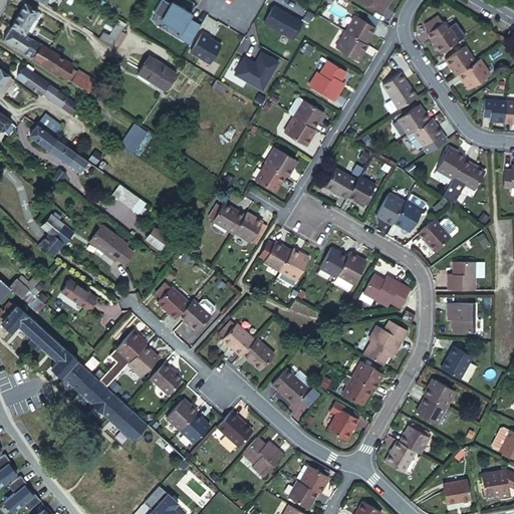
[(191,44),(204,24),(166,0),(162,0),(151,19),(191,44)]
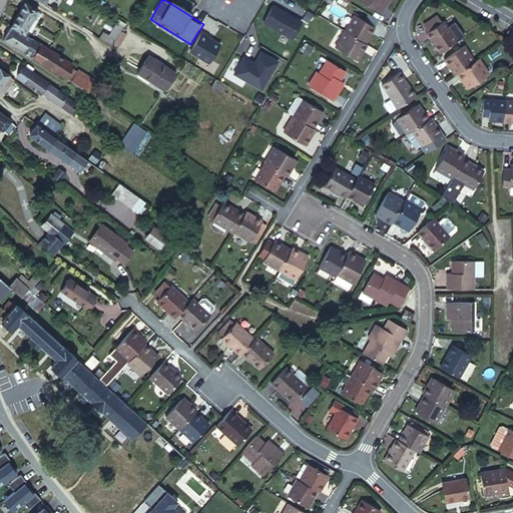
[(361,0),(381,13),(388,0),(361,0)]
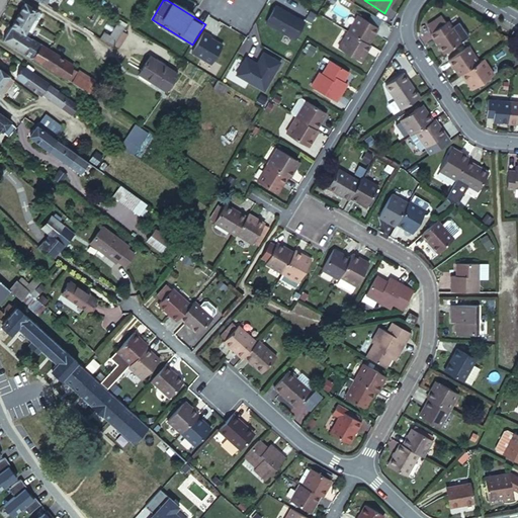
[(32,22),(33,21),(38,12),(39,11),(26,2),(20,13),(19,14),(32,22)]
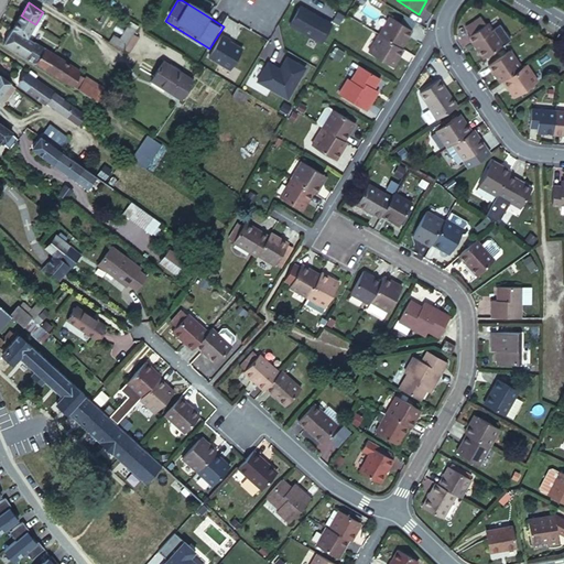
[(333,24),(301,6),(291,26),(324,44),(333,24)]
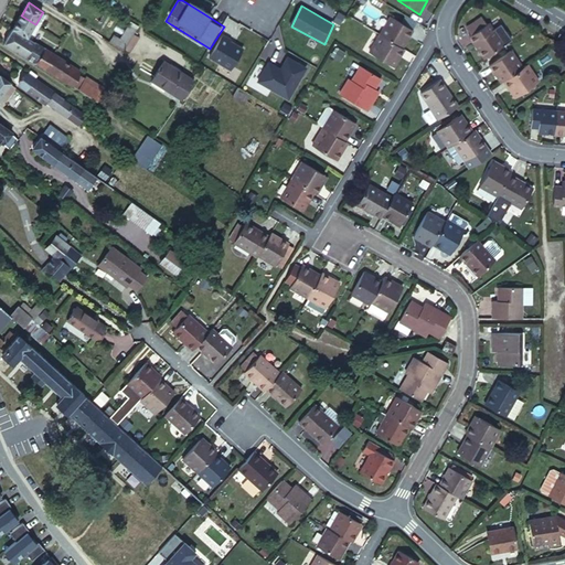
[(46,17),(42,13),(36,23),(41,25),(46,17)]
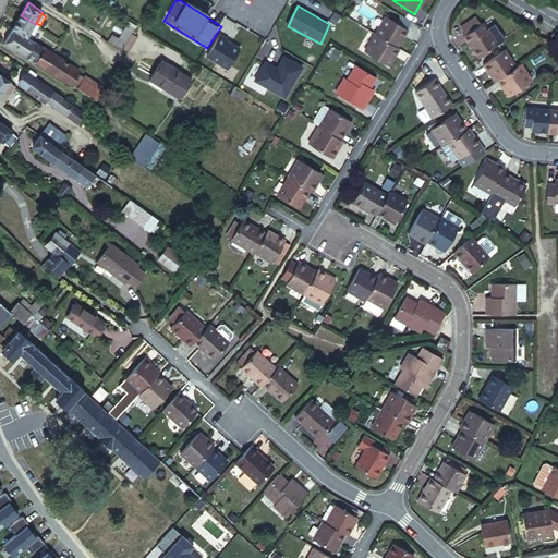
[(21,15),(13,29),(26,37),(35,24),(21,15)]
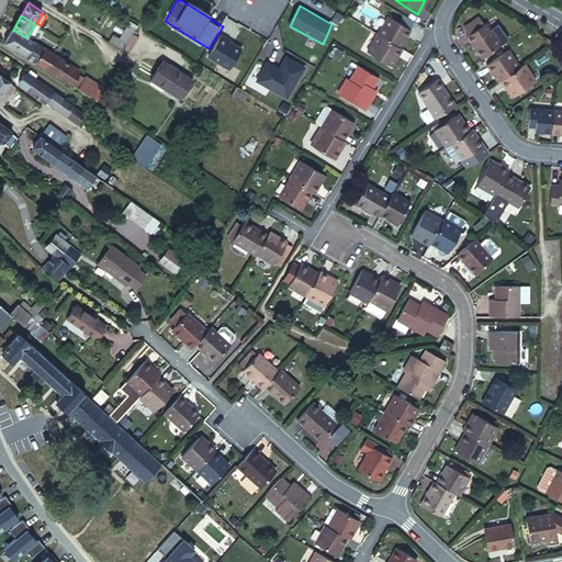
[(409,30),(388,17),(378,35),(398,47),(409,30)]
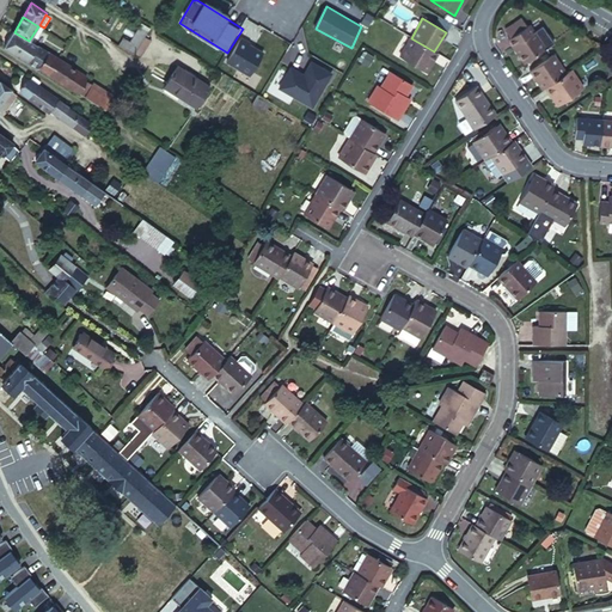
[(505,30),(509,38),(526,28),(520,19),(505,30)]
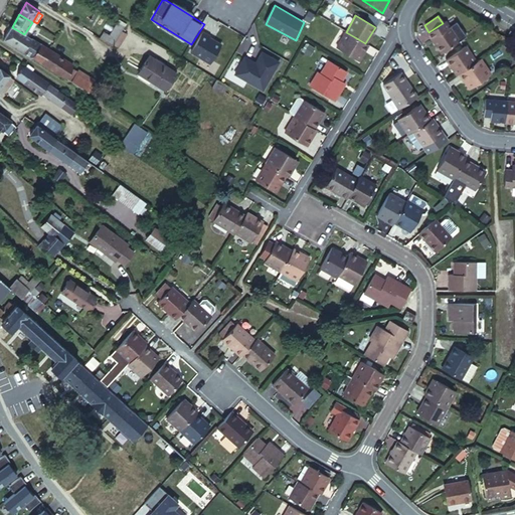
[(122,20),(118,26),(125,30),(129,24),(122,20)]
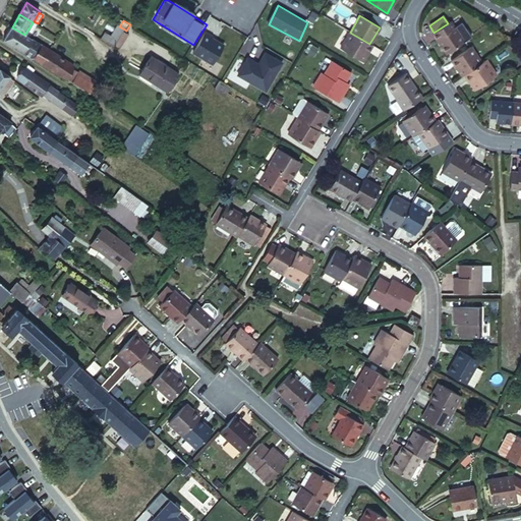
[(432,34),(446,54),(464,42),(450,21),(448,23),(433,33),(432,34)]
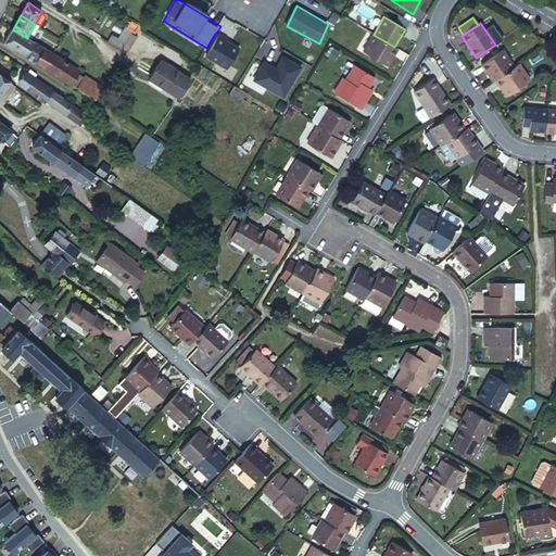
[(127,28),(115,47),(123,52),(124,49),(134,35),(135,33),(127,28)]
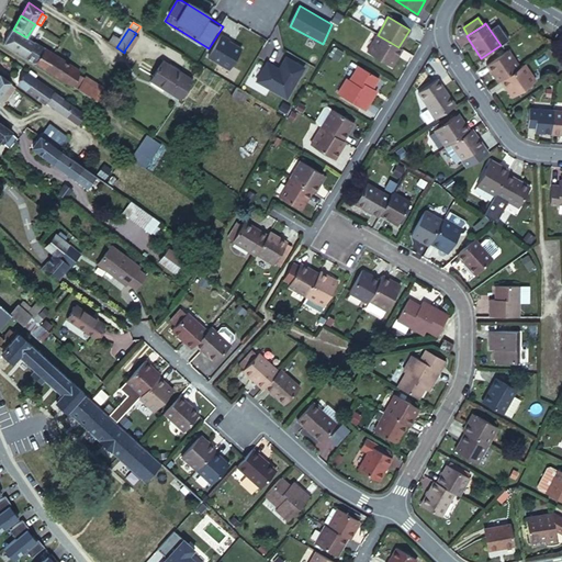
[(26,38),(26,37),(13,30),(3,44),(25,57),(34,43),(26,38)]
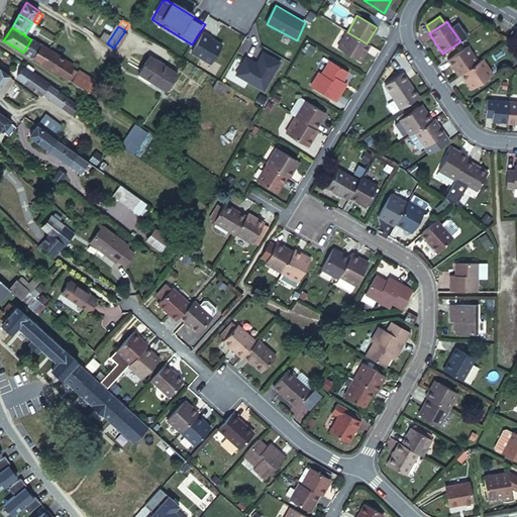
[(224,44),(204,31),(192,55),(213,65),(224,44)]
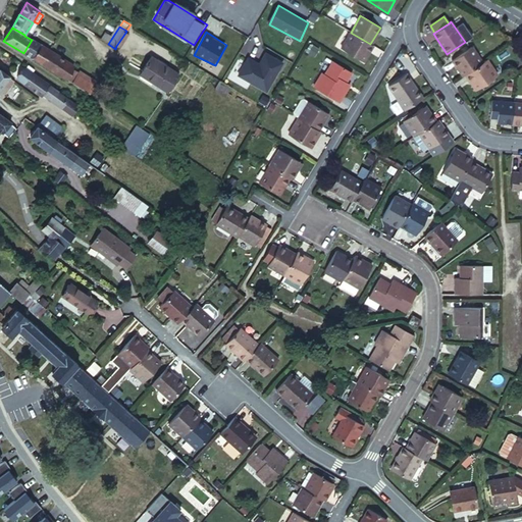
[(125,33),(116,46),(122,51),(132,37),(125,33)]
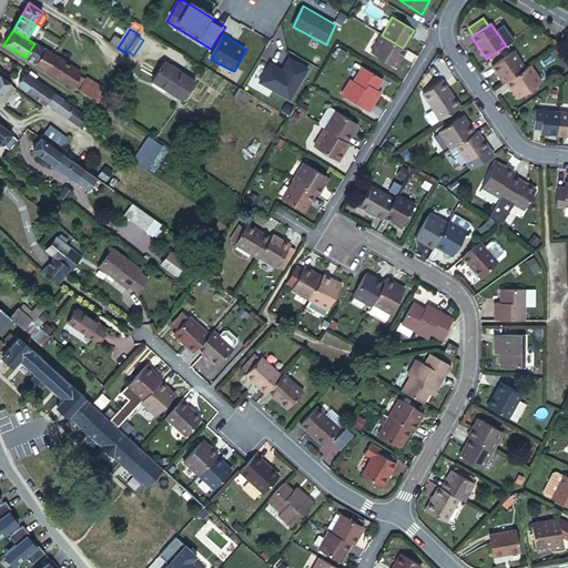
[(403,48),(382,36),(371,52),(393,66),(398,57),(401,58),(405,50),(403,48)]
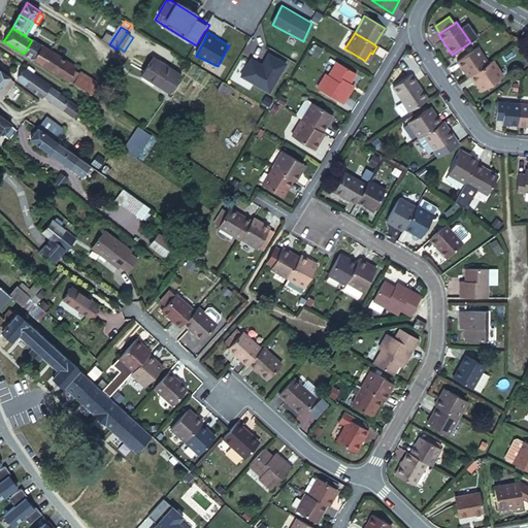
[(41,46),(32,40),(24,54),(33,60),(41,46)]
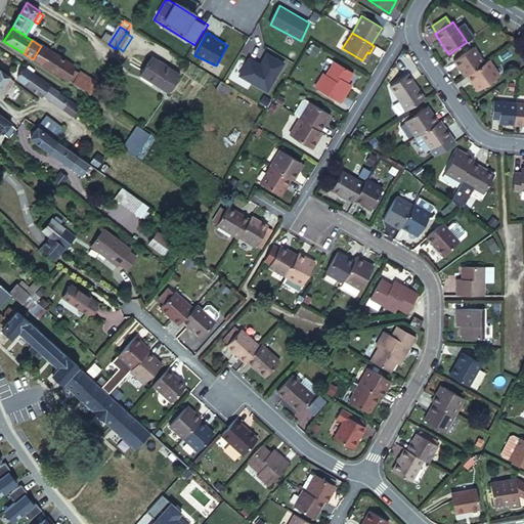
[(66,80),(72,71),(74,68),(41,46),(33,59),(66,80)]
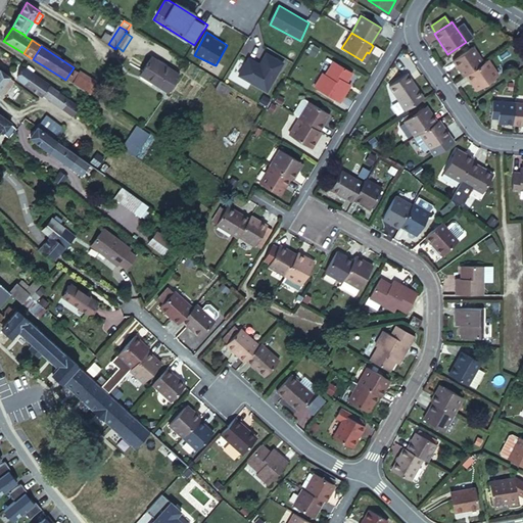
[(454,61),(464,78),(467,76),(483,64),(473,49),(454,61)]
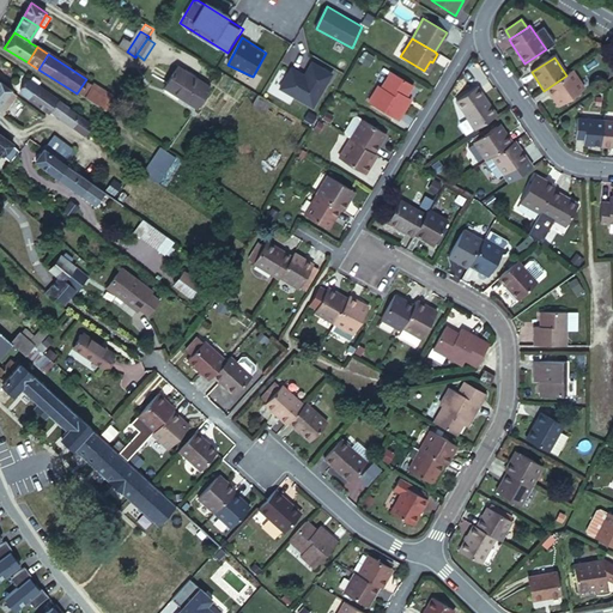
[(313,60),(305,72),(292,65),(281,87),(316,108),(335,76),(313,60)]
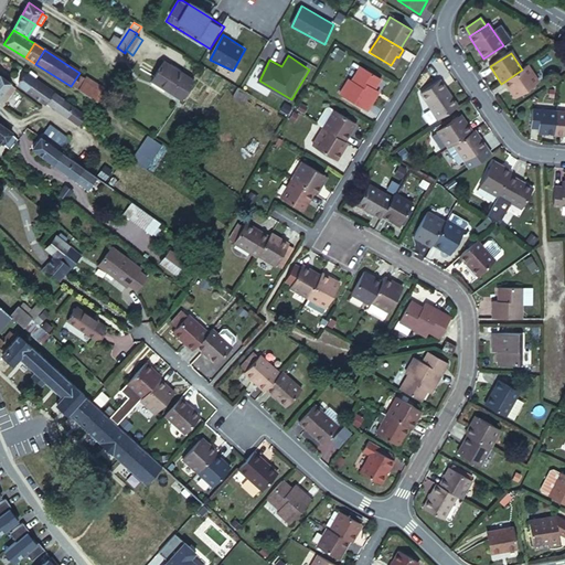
[(161,60),(150,80),(181,98),(193,78),(161,60)]
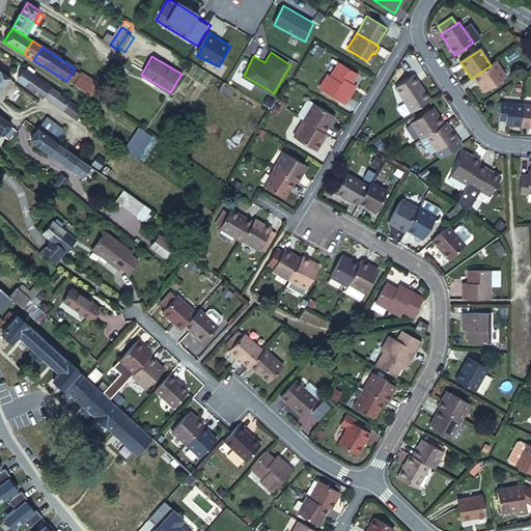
[(496,61),(491,65),(474,77),(479,84),(481,82),(487,91),(507,78),(496,61)]
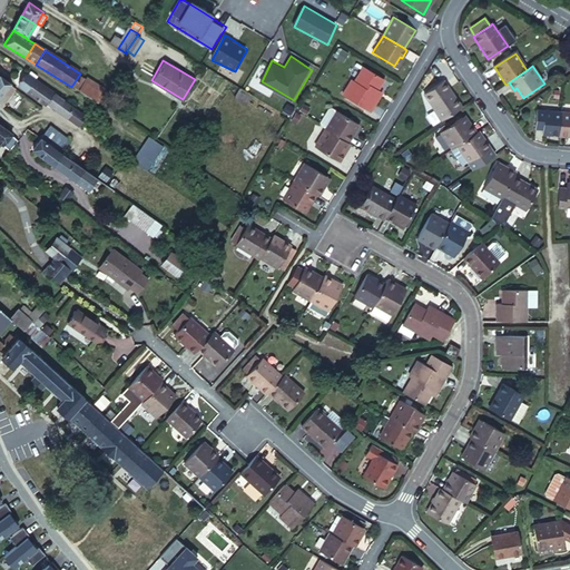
[(352,81),(343,97),(370,114),(379,98),(374,96),(376,91),(383,80),(363,68),(354,82),(352,81)]
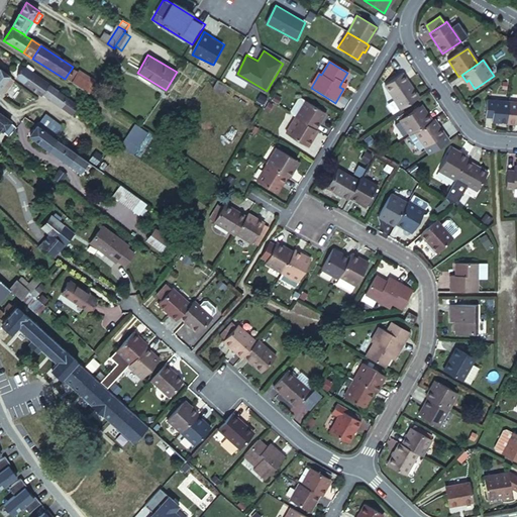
[(0,89),(8,77),(10,75),(0,69),(0,89)]
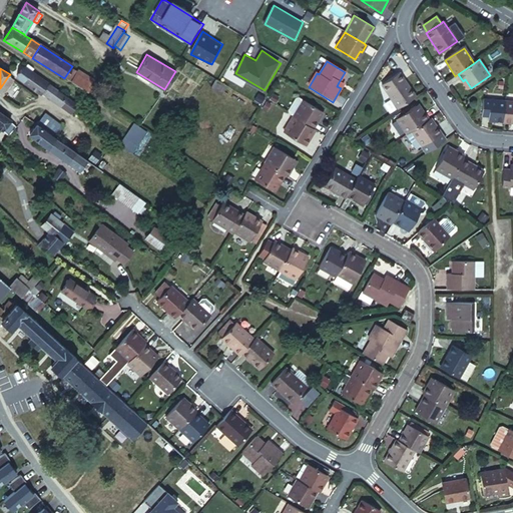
[(52,86),(26,69),(19,80),(44,97),(45,96),(52,86)]
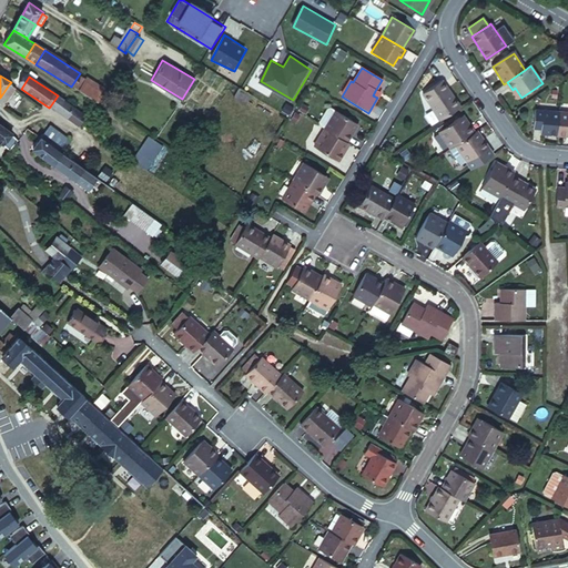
[(84,81),(78,77),(71,87),(78,91),(83,83),(84,81)]
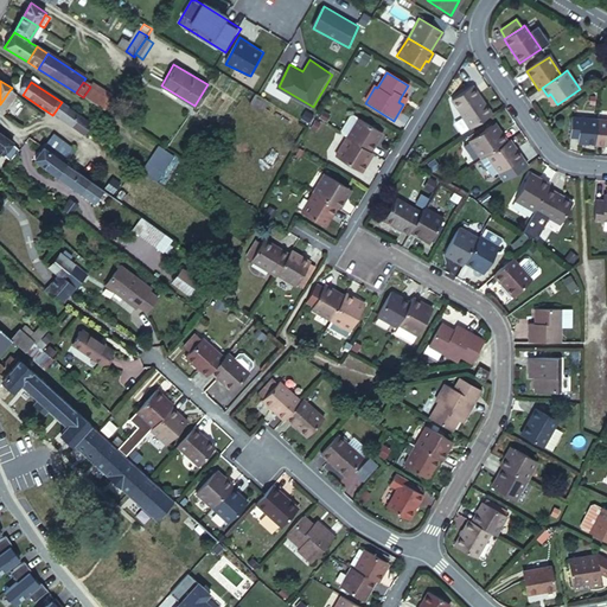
[(452,100),(472,129),(491,116),(471,87),(452,100)]
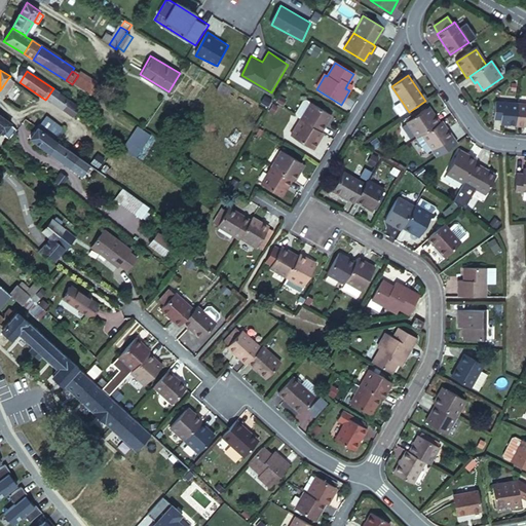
[(88,84),(77,77),(72,84),(84,91),(88,84)]
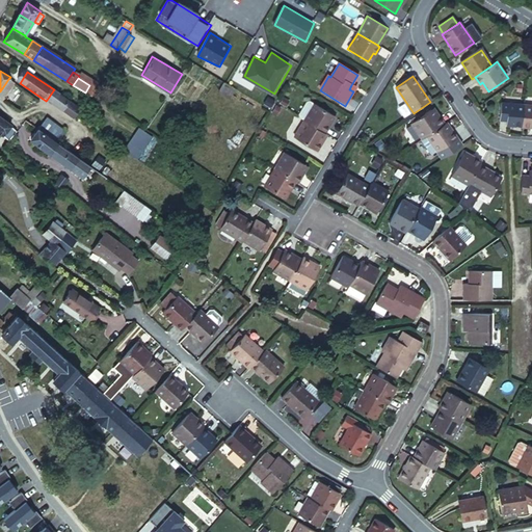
[(0,91),(0,97),(3,100),(15,83),(8,79),(0,91)]
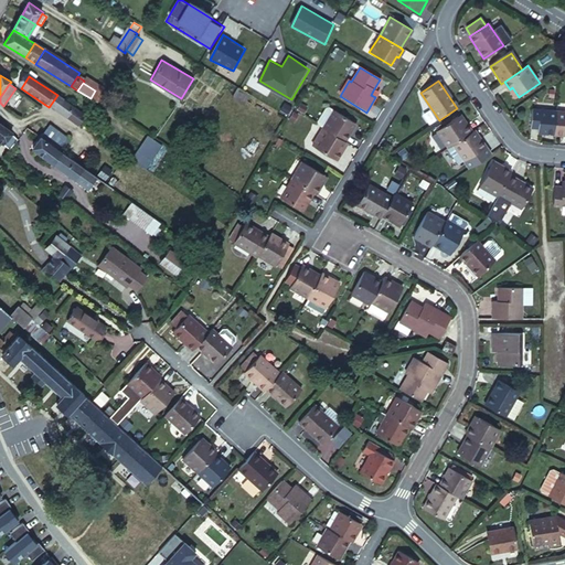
[(512,87),(510,89),(515,99),(519,97),(512,87)]
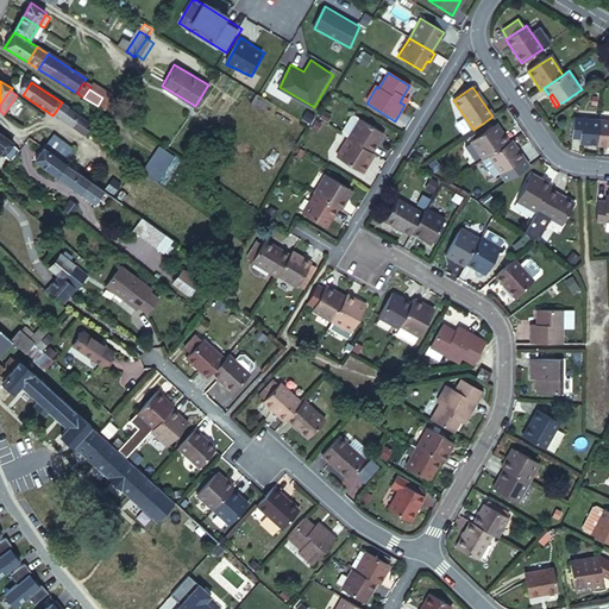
[(98,106),(105,111),(110,101),(102,98),(98,106)]
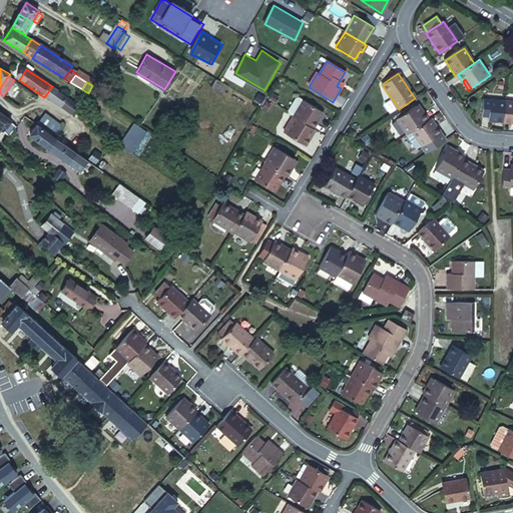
[(52,86),(45,96),(73,115),(80,106),(79,106),(70,99),(52,86)]
